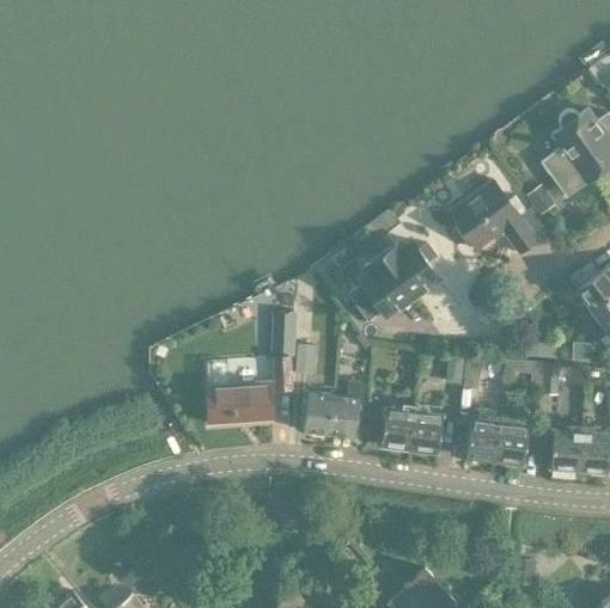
[(609,115),(597,123),(589,111),(580,117),(579,115),(577,114),(575,114),(573,112),(571,112),(568,112),(566,114),(565,115),(562,116),(561,118),(561,121),(560,122),(560,124),(560,126),(561,127),(561,128),(562,130),(554,136),(562,149),(542,164),(568,200),(609,169),(609,115)]
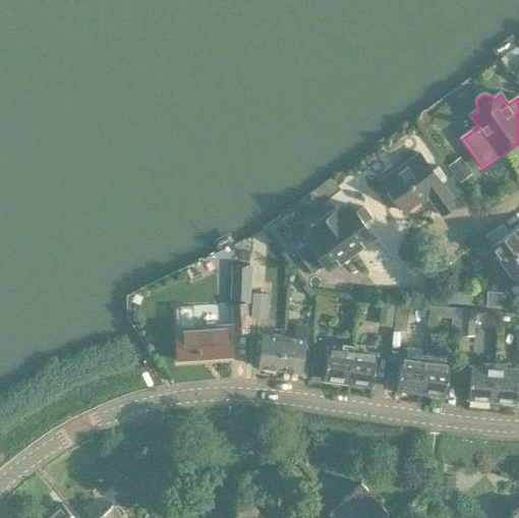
[(440,168),(434,172),(421,155),(384,183),(407,215),(429,198),(443,217),(458,206),(444,185),(449,181),(440,168)]
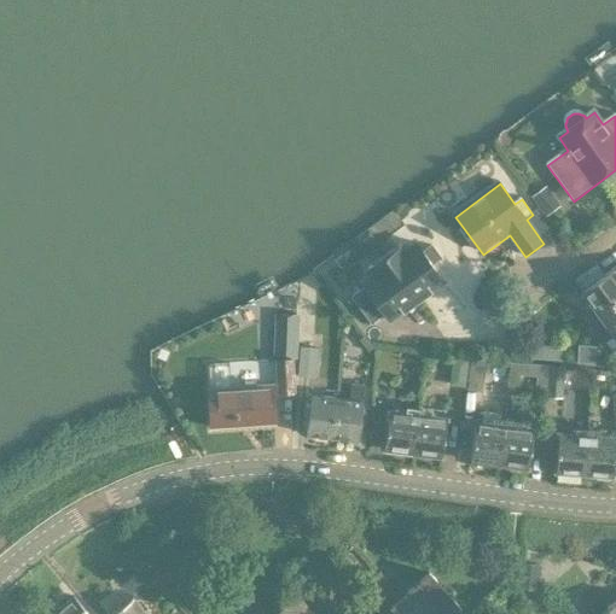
[(535,197),(550,216),(561,209),(546,188),(535,197)]
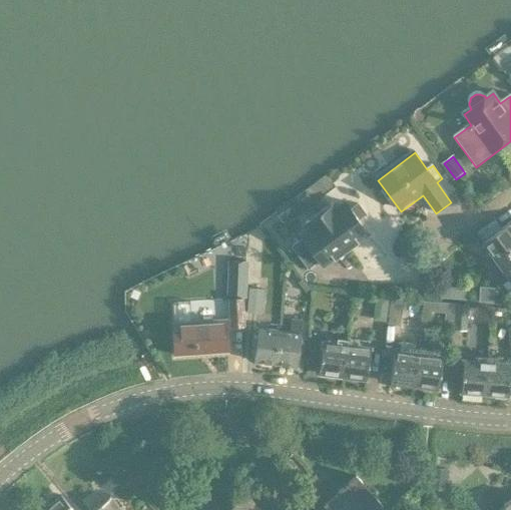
[(360,205),(352,210),(347,203),(339,209),(335,204),(307,225),(310,230),(302,236),(304,240),(293,248),(310,272),(321,264),(324,268),(335,260),(336,261),(359,243),(359,242),(370,234),(360,221),(367,215),(360,205)]
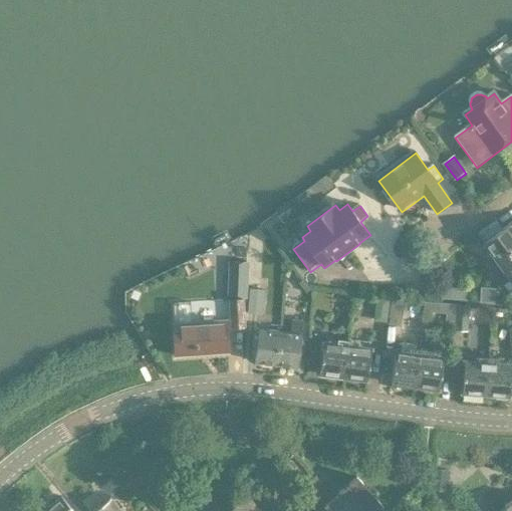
[(511,225),(503,231),(497,223),(479,236),(498,262),(511,252),(511,225)]
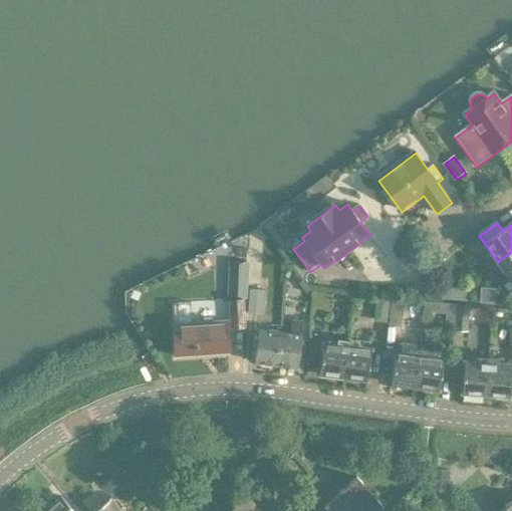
[(511,252),(498,262),(511,280),(511,252)]
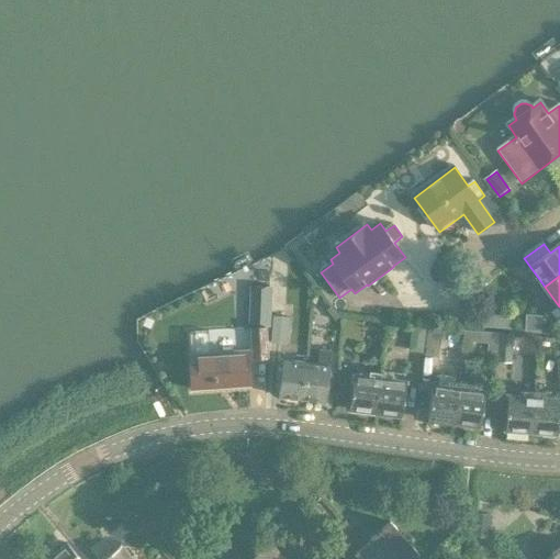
[(252,288),(250,327),(270,328),(272,289),(252,288)]
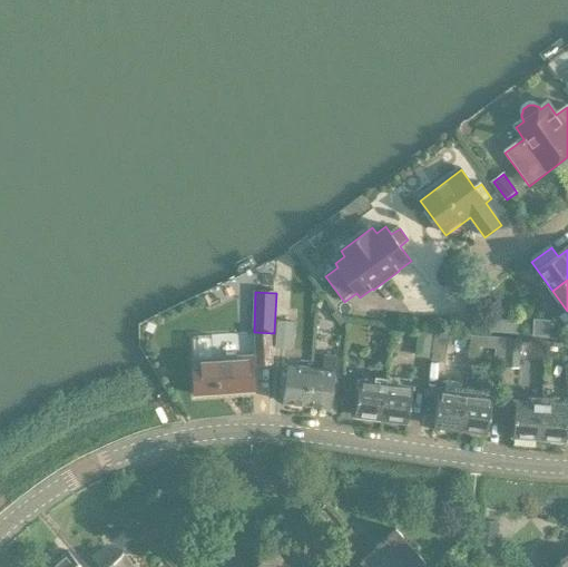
[(507,333),(507,319),(491,318),(491,332),(507,333)]
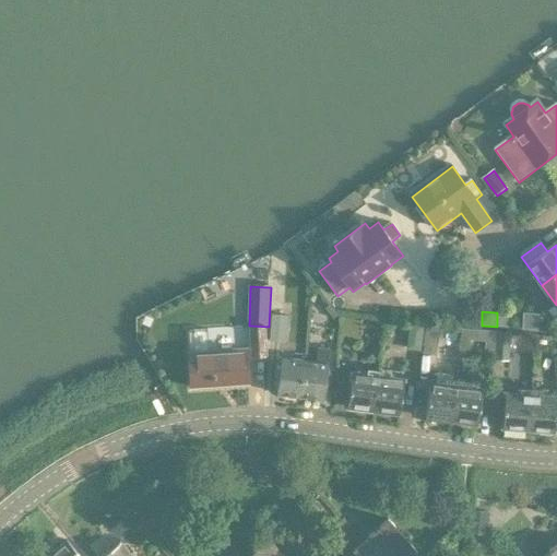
[(512,328),(513,314),(497,312),(497,327),(512,328)]
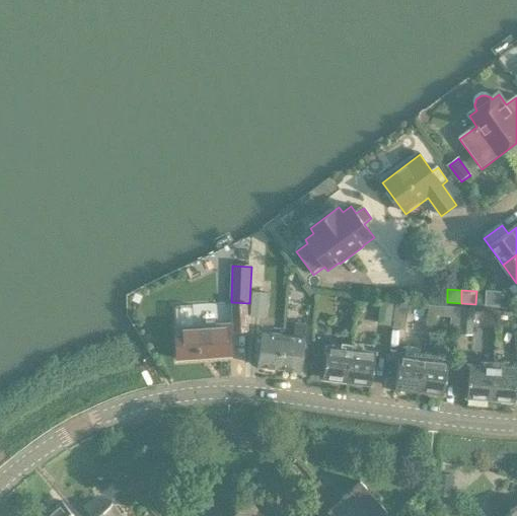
[(500,307),(501,293),(487,292),(486,305),(500,307)]
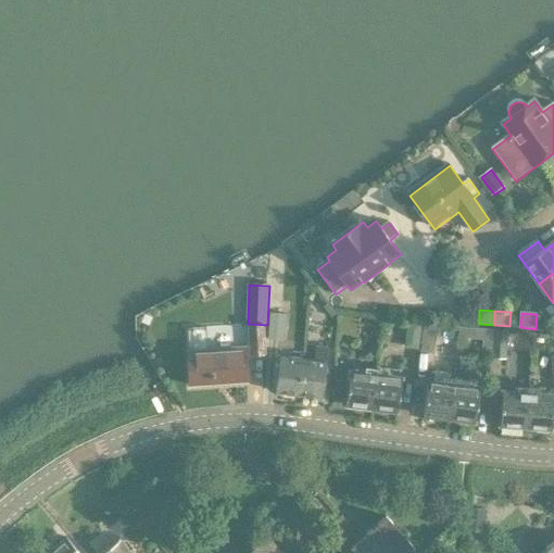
[(286,343),(288,316),(272,315),(269,341),(286,343)]
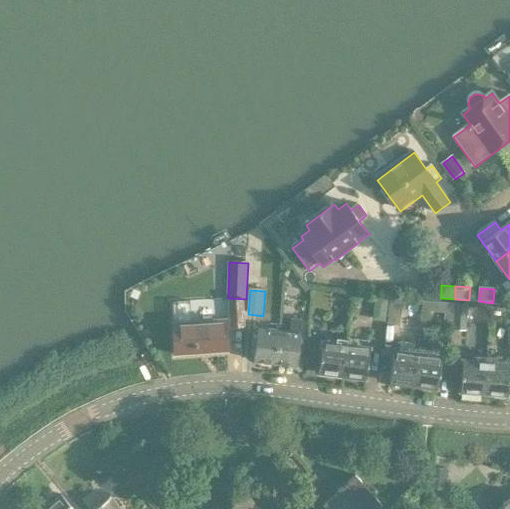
[(232,329),(245,328),(243,300),(230,301),(232,329)]
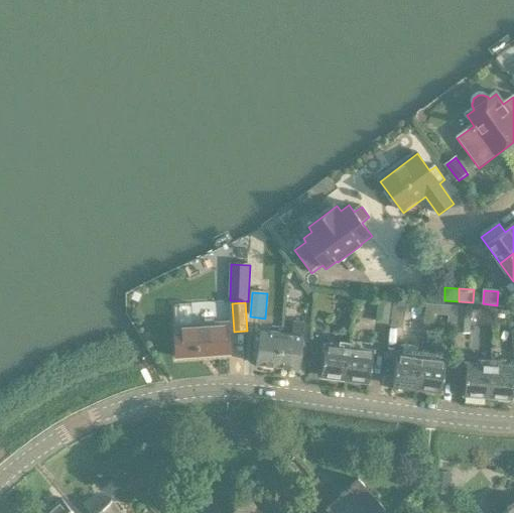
[(389,325),(392,304),(380,302),(377,323),(389,325)]
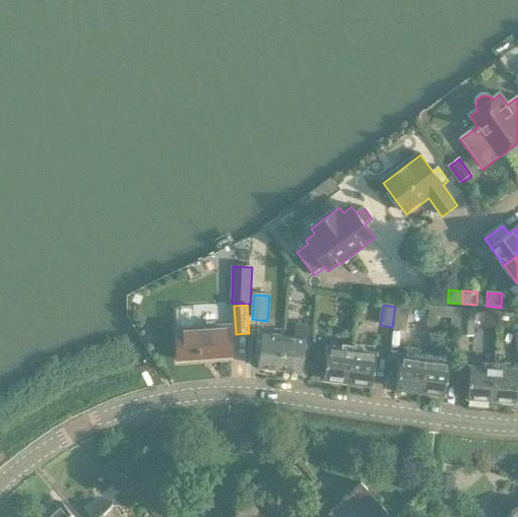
[(431,309),(430,319),(441,320),(442,310),(431,309)]
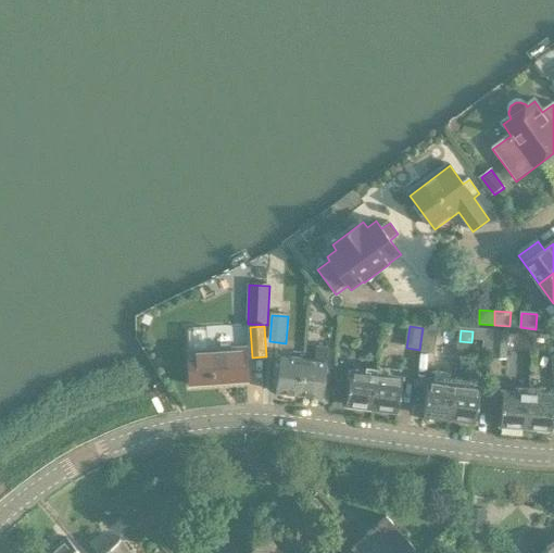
[(507,361),(510,332),(494,331),(492,360),(507,361)]
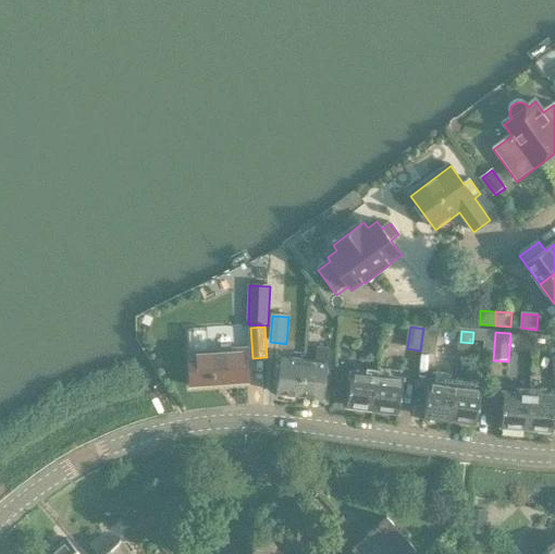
[(328,365),(330,349),(318,348),(316,364),(303,361),(299,397),(323,401),(328,365)]
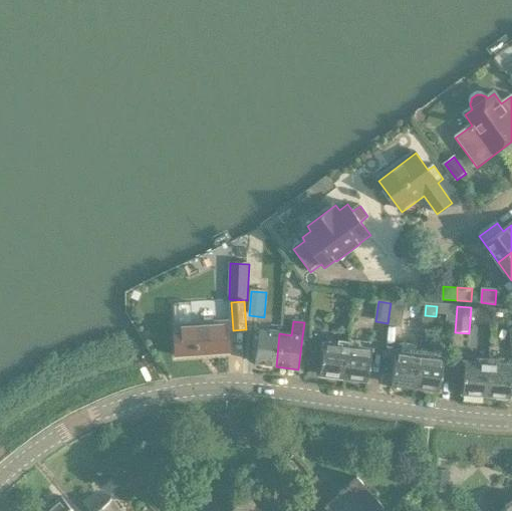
[(178,358),(230,355),(228,323),(176,326),(178,358)]
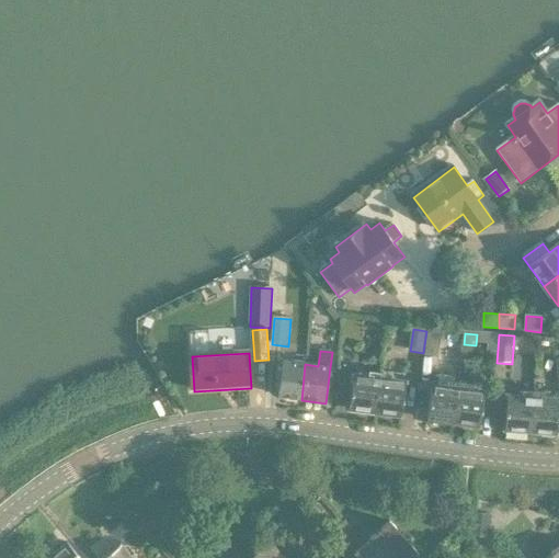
[(301,400),(305,364),(283,362),(278,398),(301,400)]
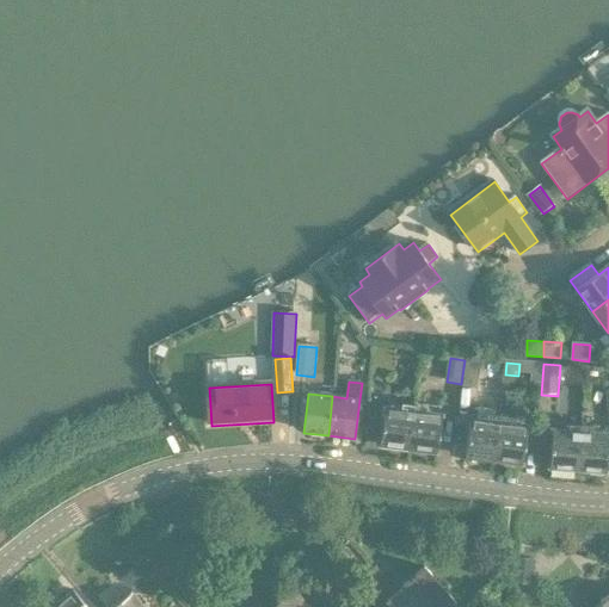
[(410,451),(414,413),(386,409),(381,447),(410,451)]
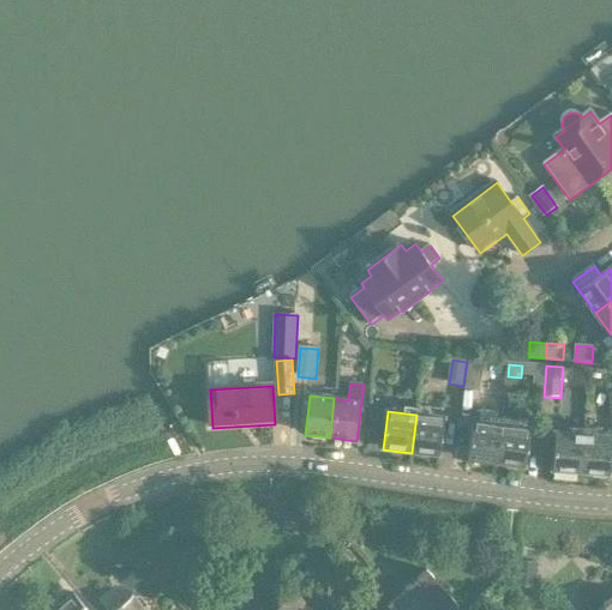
[(502,426),(504,415),(478,411),(477,422),(474,422),(469,461),(497,465),(502,426)]
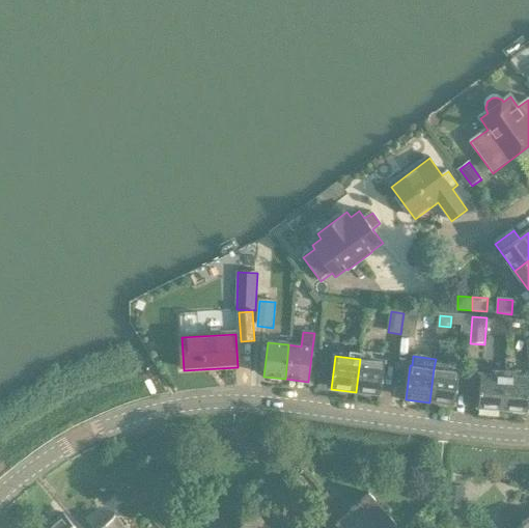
[(381,395),(385,362),(360,359),(356,392),(381,395)]
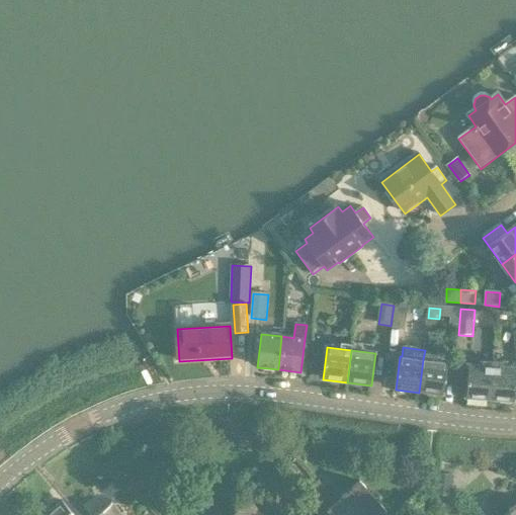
[(443,396),(447,363),(423,359),(419,393),(443,396)]
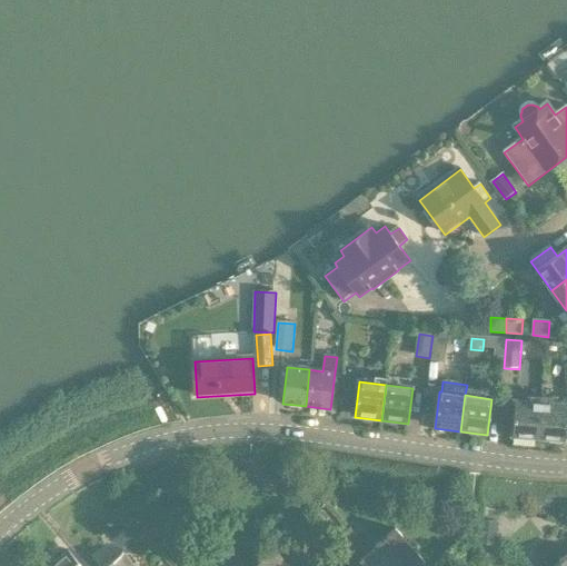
[(539,440),(541,405),(516,403),(513,438),(539,440)]
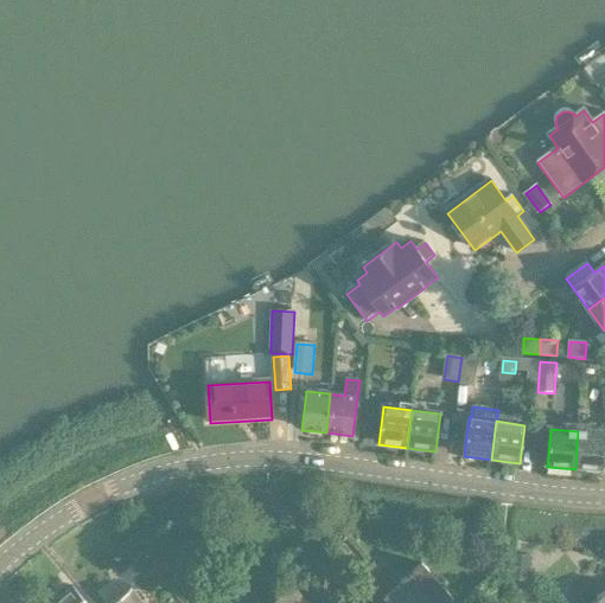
[(604,470),(604,432),(578,431),(575,469),(604,470)]
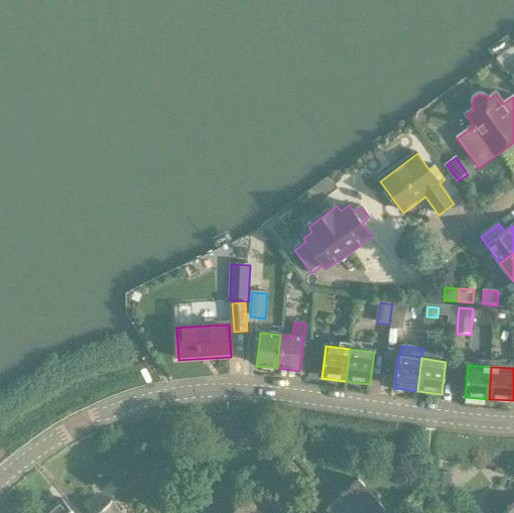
[(386,512),(359,481),(337,501),(328,491),(309,506),(314,512),(325,512),(329,509),(332,512),(386,512)]
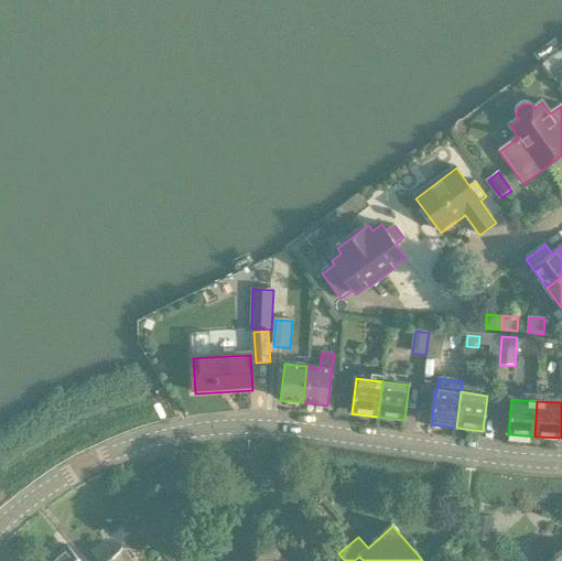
[(488,526),(475,538),(485,550),(498,538),(488,526)]
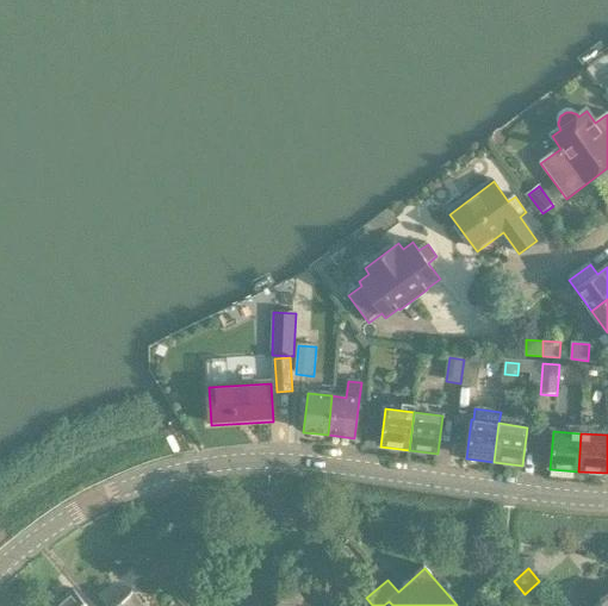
[(376,569),(361,582),(365,586),(367,589),(382,576),(376,569)]
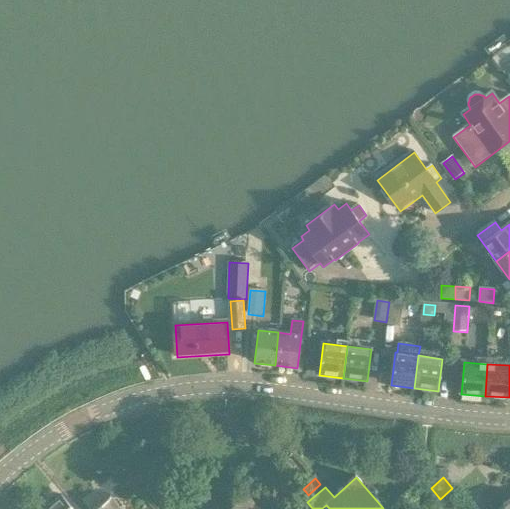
[(256,508),(246,496),(231,508),(256,508)]
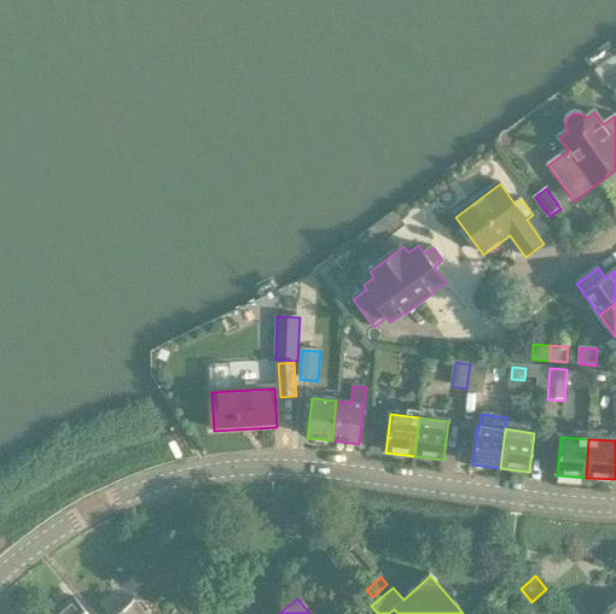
[(86,613),(75,600),(59,613),(86,613)]
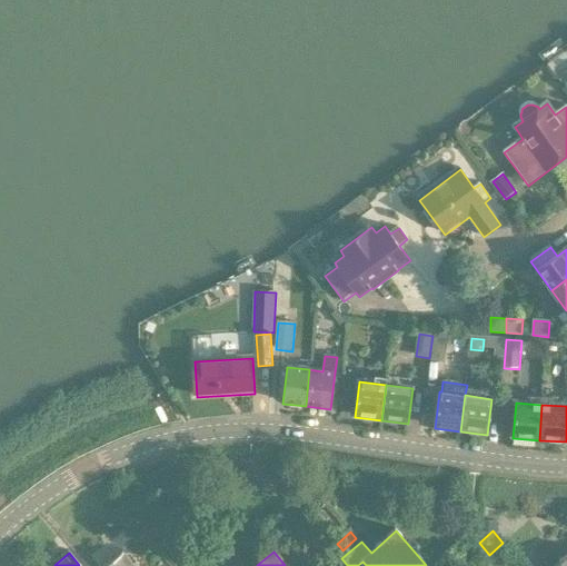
[(135,565),(125,553),(108,565),(135,565)]
